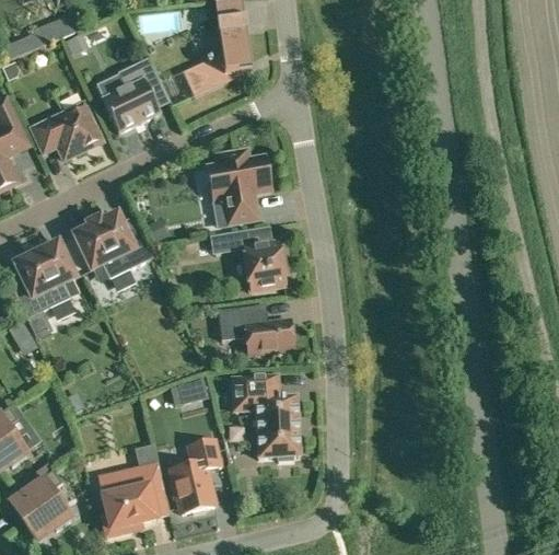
[(252,69),(251,58),(243,0),(216,0),(222,54),(212,58),(211,56),(207,58),(208,59),(184,71),(195,95),(237,76),(242,73),(251,70),(252,69)]
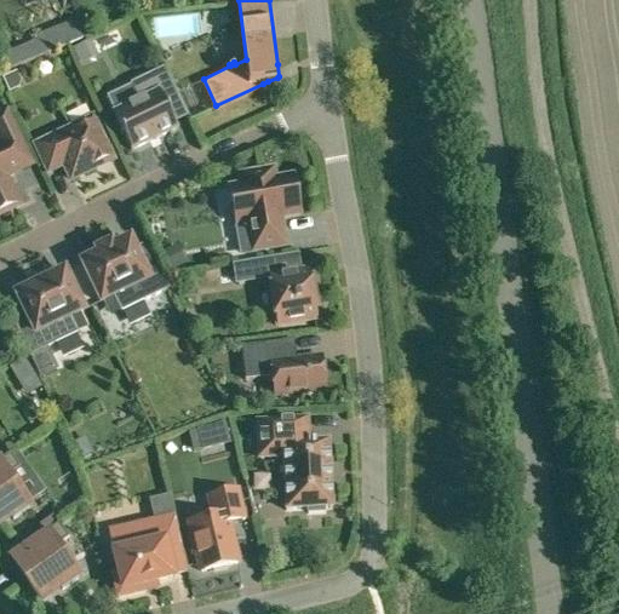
[(85,22),(56,34),(62,47),(72,42),(90,35),(85,22)]
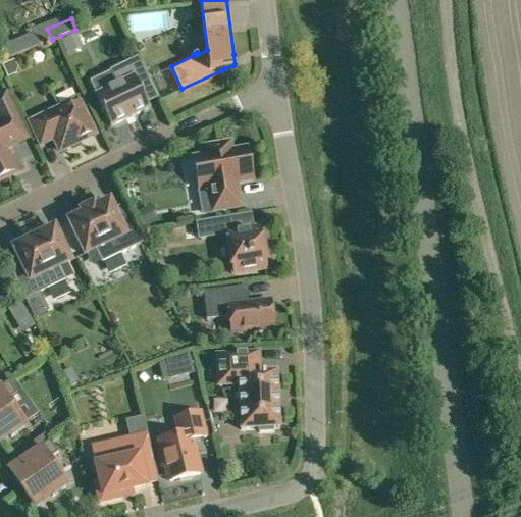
[(67,50),(84,43),(77,29),(61,37),(67,50)]
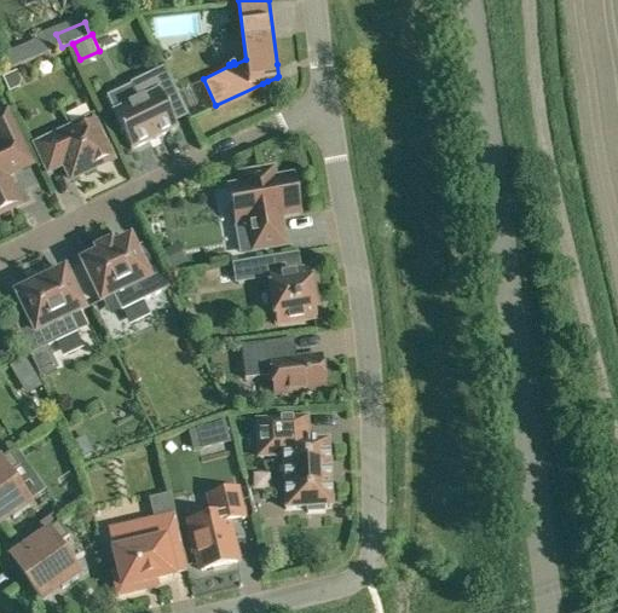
[(12,63),(46,50),(40,38),(7,51),(12,63)]
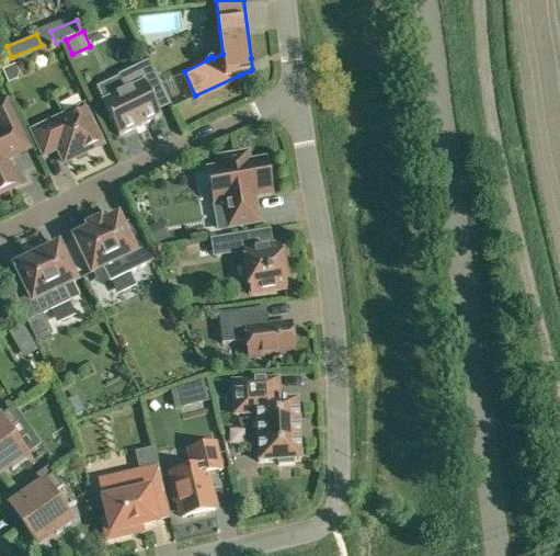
[(161,112),(159,108),(150,89),(161,83),(149,57),(118,71),(126,87),(103,98),(120,132),(161,112)]
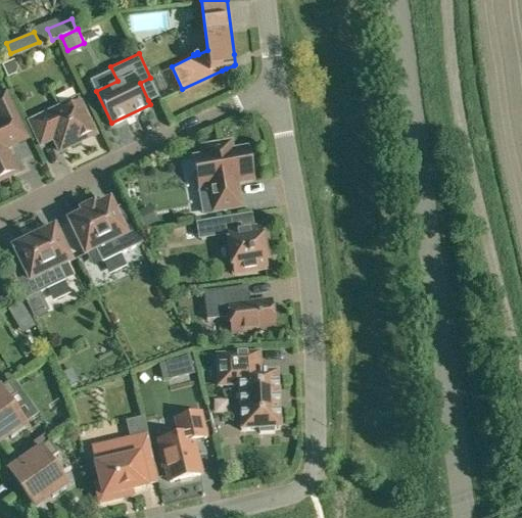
[(18,64),(14,56),(2,61),(8,74),(16,71),(18,64)]
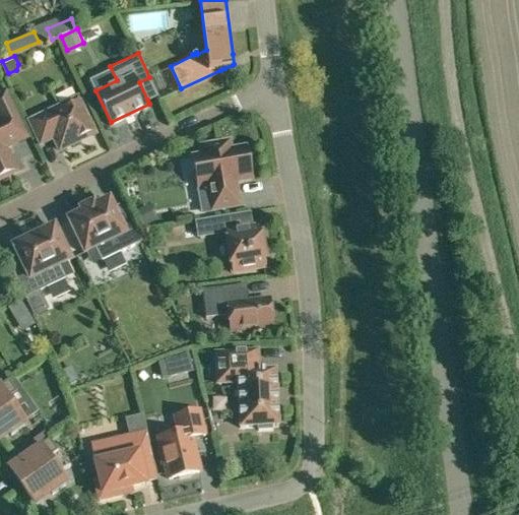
[(5,144),(14,139),(26,133),(5,89),(0,91),(0,112),(2,116),(0,117),(0,176),(16,168),(5,144)]
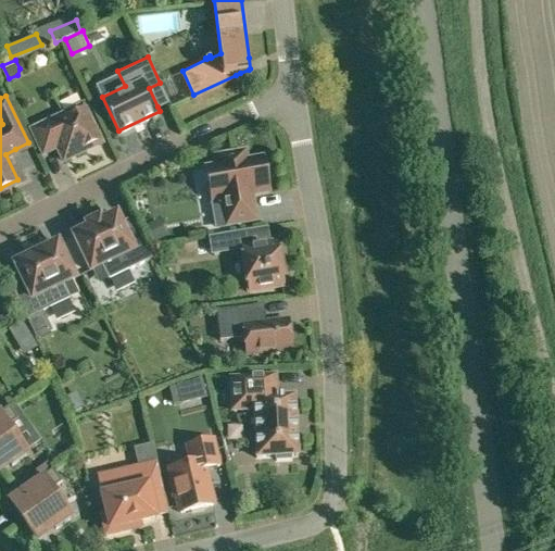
[(33,126),(41,143),(43,150),(58,143),(64,157),(101,139),(84,102),(33,126)]
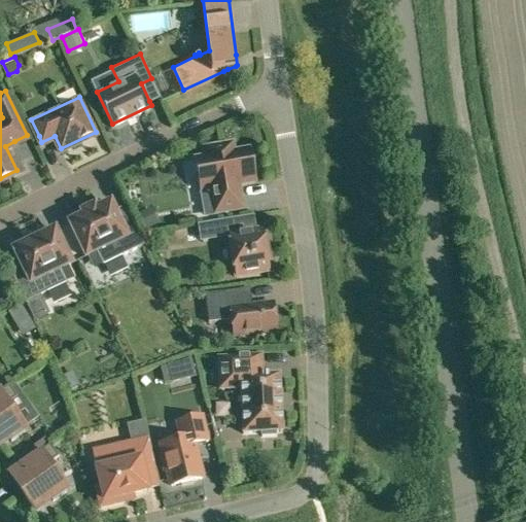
[(196,155),(202,186),(211,184),(216,209),(242,204),(239,188),(237,188),(235,180),(255,177),(250,146),(234,148),(232,140),(206,145),(207,153),(196,155)]
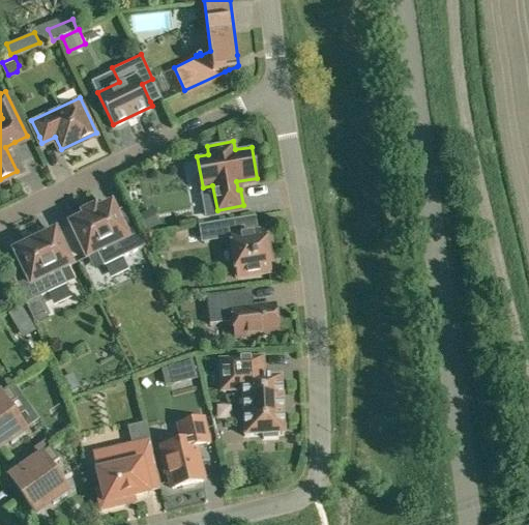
[(145,242),(135,220),(123,226),(112,201),(97,208),(95,204),(83,210),(85,214),(70,221),(87,255),(98,249),(105,262),(122,253),(123,253),(145,242)]
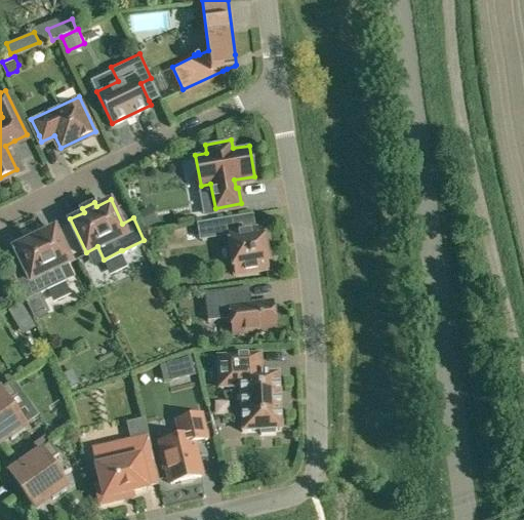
[(151,203),(134,210),(142,228),(158,220),(151,203)]
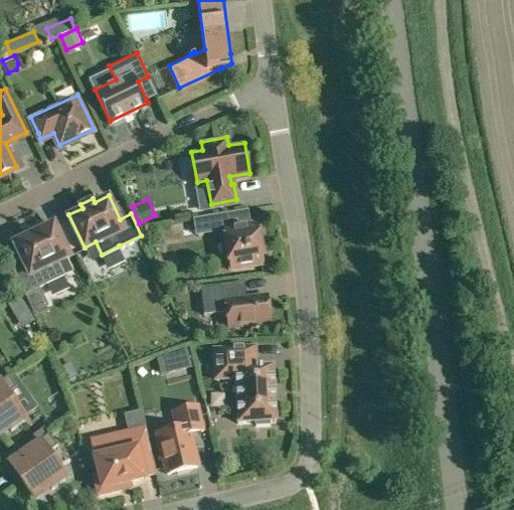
[(219,226),(217,211),(193,215),(196,230),(219,226)]
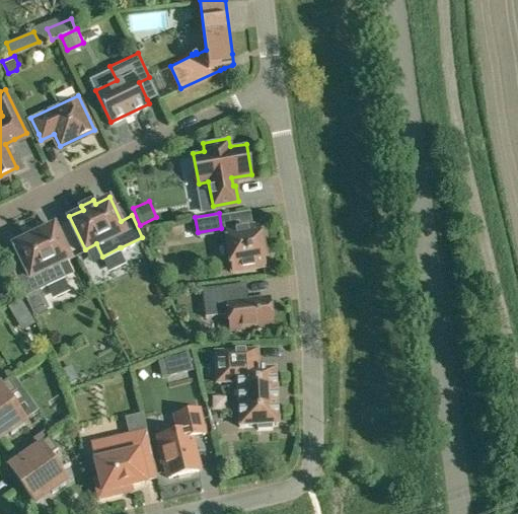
[(267,251),(265,251),(264,248),(265,248),(264,246),(264,247),(263,238),(263,236),(262,236),(260,222),(226,227),(232,269),(267,264),(266,262),(269,261),(267,251)]
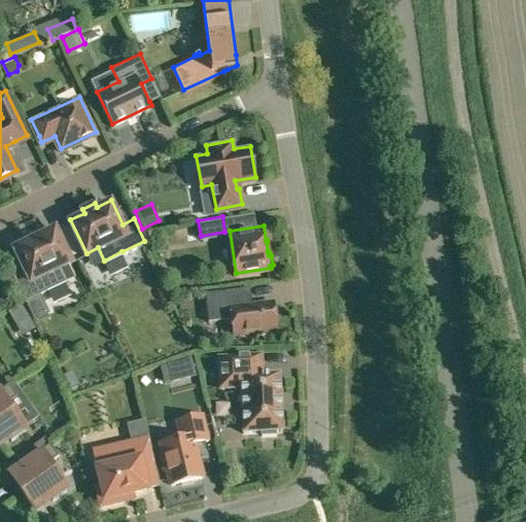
[(26,271),(15,276),(26,299),(66,279),(60,266),(71,261),(55,227),(14,247),(26,271)]
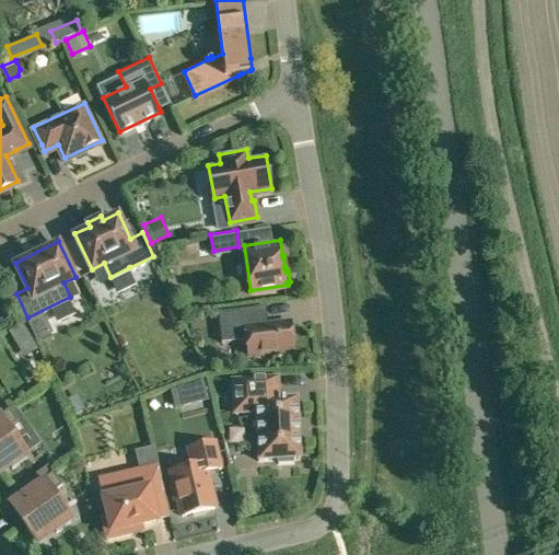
[(260,321),(258,304),(219,309),(222,339),(247,336),(249,354),(294,348),(290,318),(260,321)]
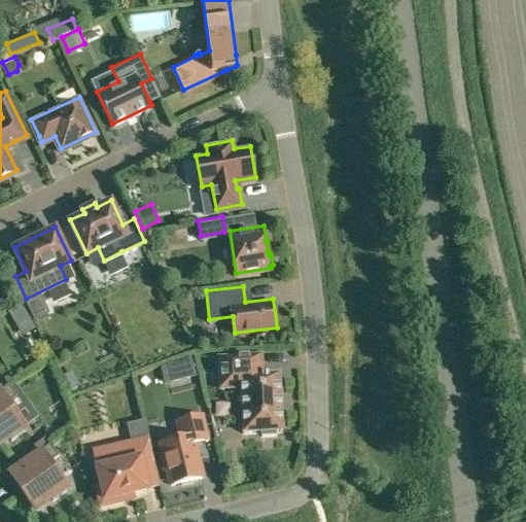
[(12,306),(19,316),(29,310),(23,301),(12,306)]
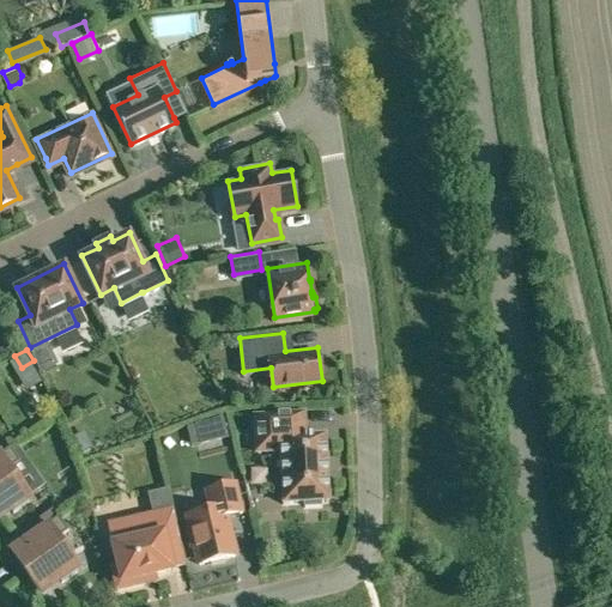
[(307,432),(304,411),(304,408),(254,412),(256,449),(282,447),(284,497),(284,499),(286,499),(306,498),(306,503),(321,502),(321,497),(327,497),(329,497),(329,495),(328,495),(325,433),(326,433),(326,431),(322,431),(322,432),(307,432)]
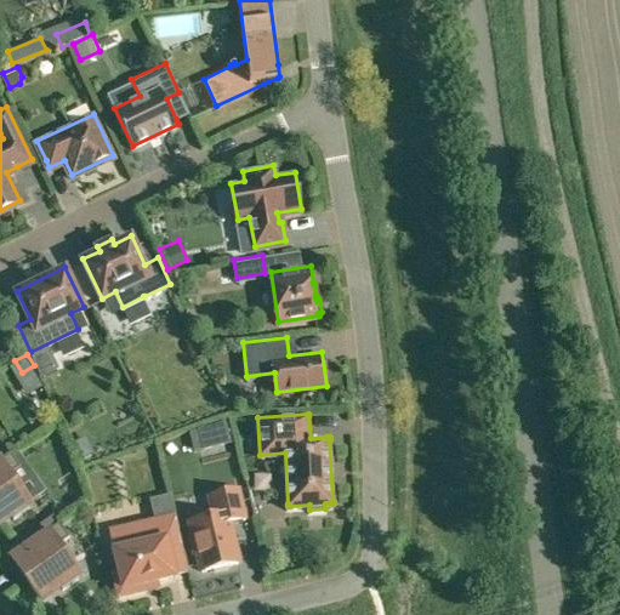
[(229,421),(212,426),(217,445),(233,442),(229,421)]
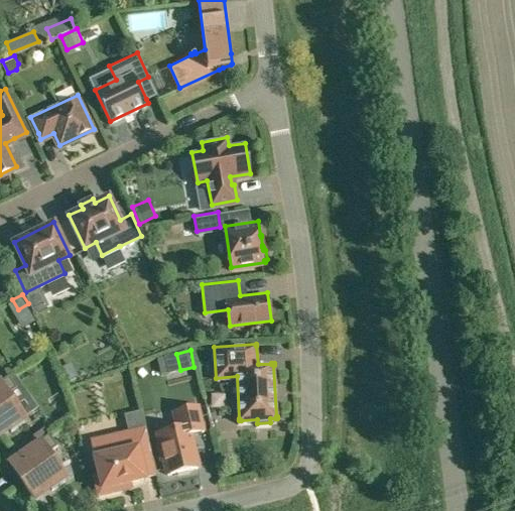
[(162,371),(168,369),(164,353),(158,355),(162,371)]
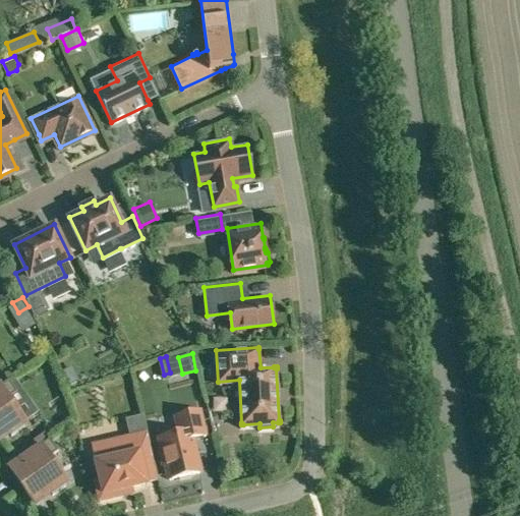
[(72,363),(62,368),(68,383),(79,377),(72,363)]
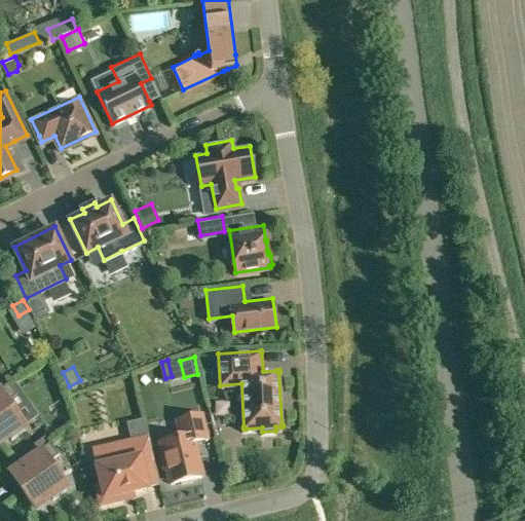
[(0,439),(9,433),(12,436),(25,428),(23,423),(25,422),(8,399),(17,393),(9,380),(0,386),(0,439)]
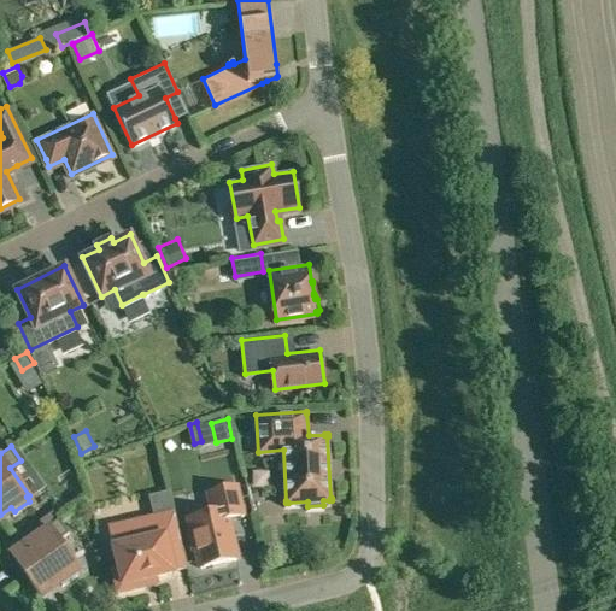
[(201,564),(238,556),(228,516),(245,512),(238,482),(207,489),(211,505),(207,511),(189,516),(193,529),(189,533),(192,545),(197,547),(201,564)]
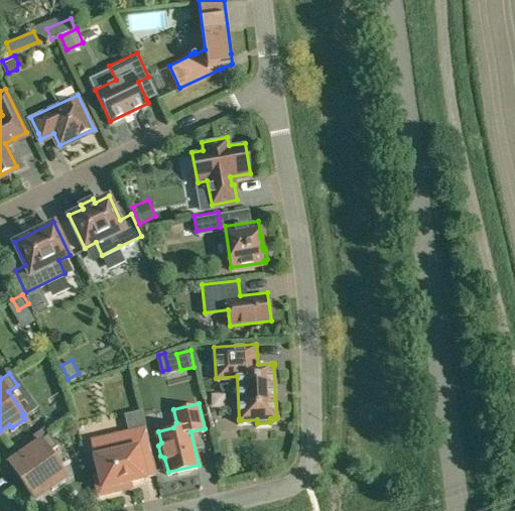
[(141,408),(128,411),(130,421),(144,418),(141,408)]
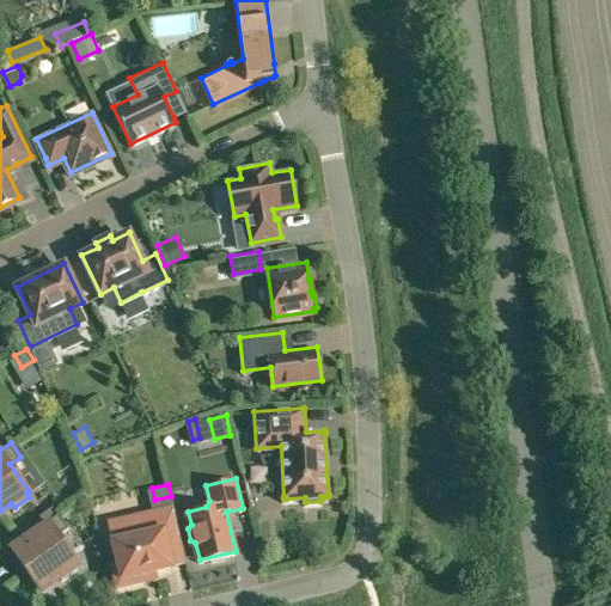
[(187,562),(179,534),(173,507),(134,516),(108,521),(117,561),(111,562),(117,585),(145,579),(144,573),(157,570),(157,569),(172,565),(172,564),(187,562)]
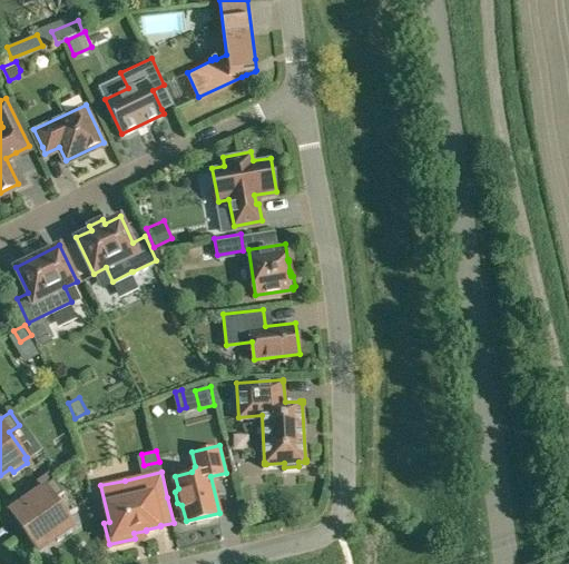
[(10,507),(23,527),(37,546),(55,533),(58,536),(71,527),(69,523),(71,522),(54,496),(65,490),(55,476),(45,483),(10,507)]
